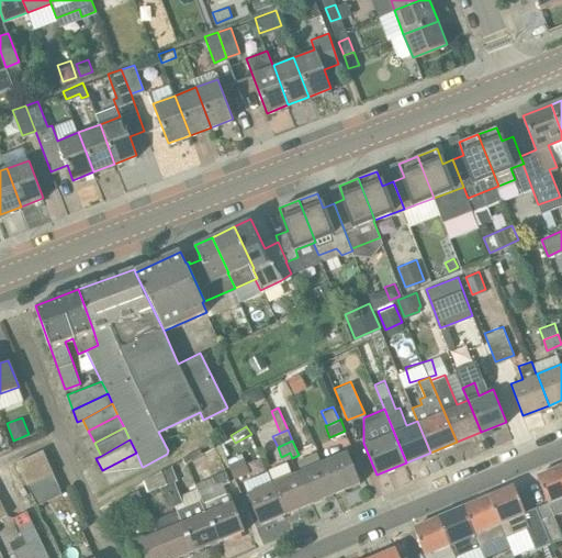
[(15,460),(21,472),(47,459),(43,448),(15,460)]
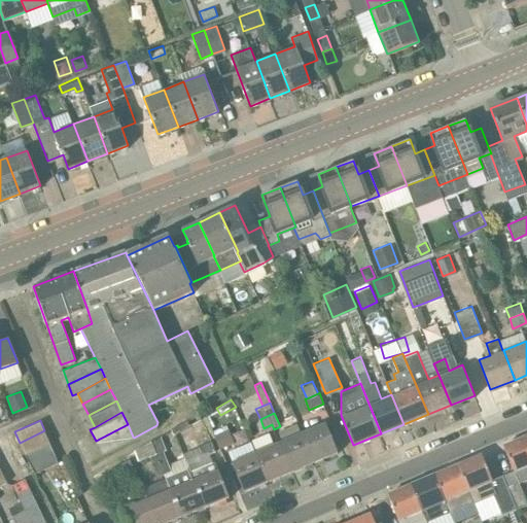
[(303,430),(315,461),(338,451),(325,421),(303,430)]
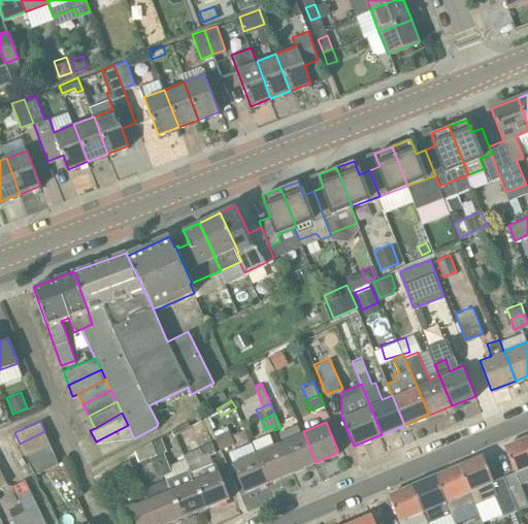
[(128,425),(96,441),(101,453),(133,437),(128,425)]
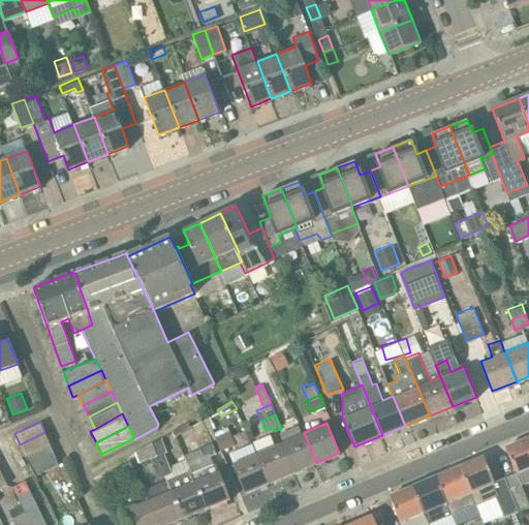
[(269,483),(292,472),(280,442),(279,442),(275,431),(273,426),(265,430),(265,431),(258,434),(263,449),(256,452),(269,483)]
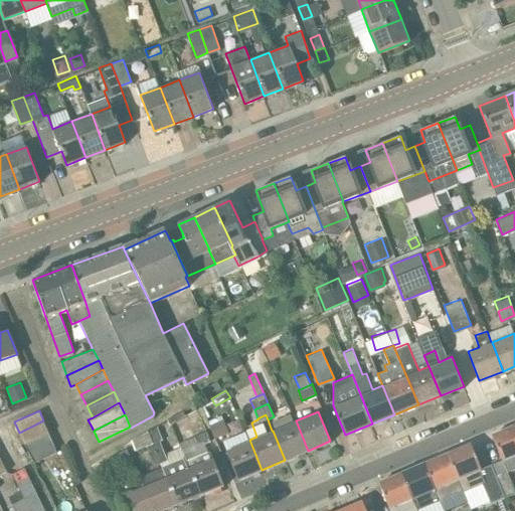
[(223,417),(209,423),(214,438),(228,432),(223,417)]
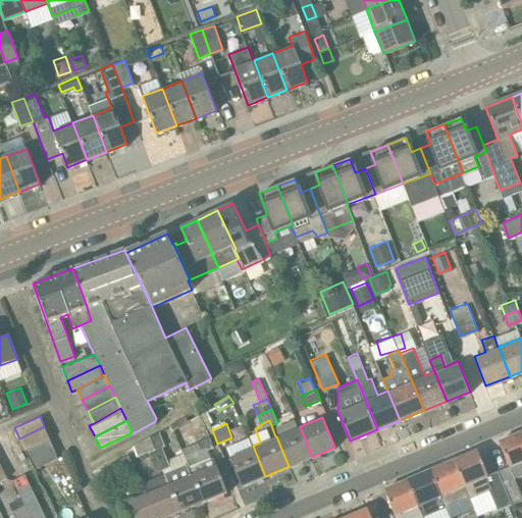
[(23,449),(24,450),(48,437),(49,437),(44,426),(19,438),(23,449)]
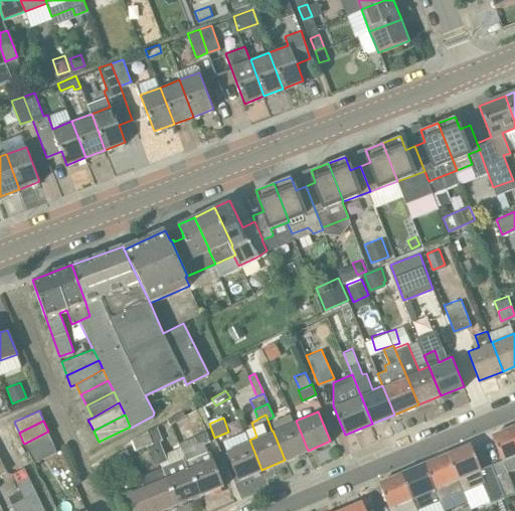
[(285,460),(308,451),(296,420),(273,431),(285,460)]
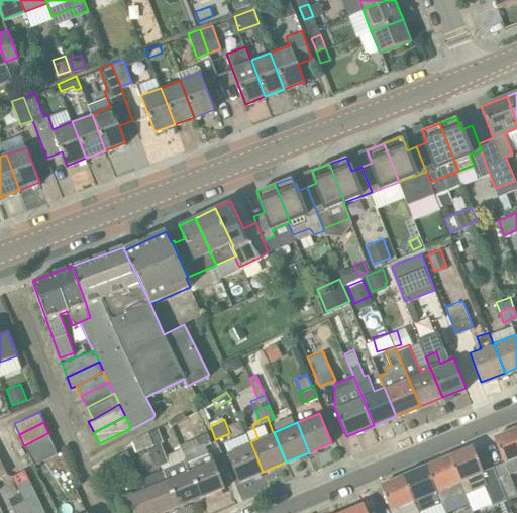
[(158,426),(148,432),(153,443),(161,441),(163,439),(158,426)]
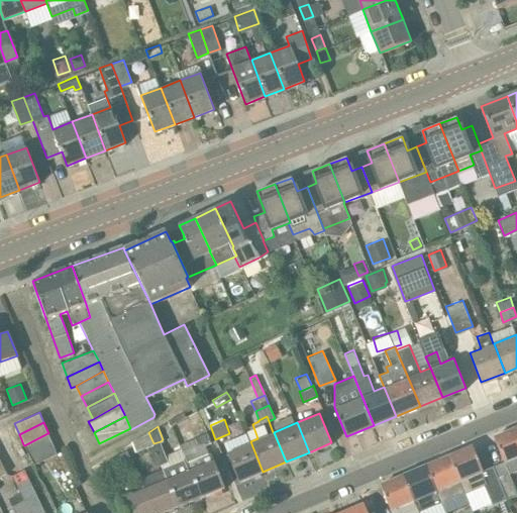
[(516,426),(494,436),(504,459),(494,465),(507,498),(516,493),(516,492),(509,472),(516,468),(516,426)]
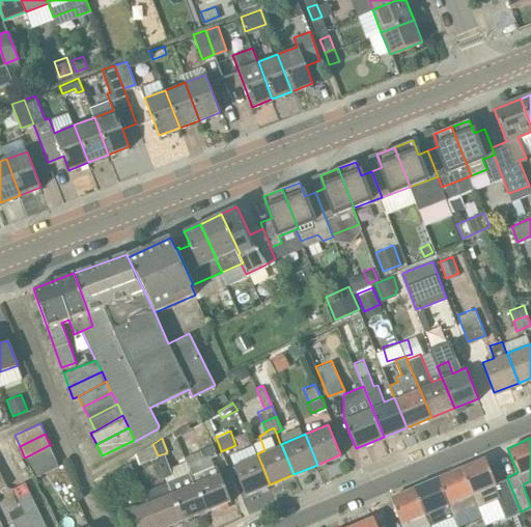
[(203,455),(210,453),(212,452),(208,444),(200,447),(201,448),(203,455)]
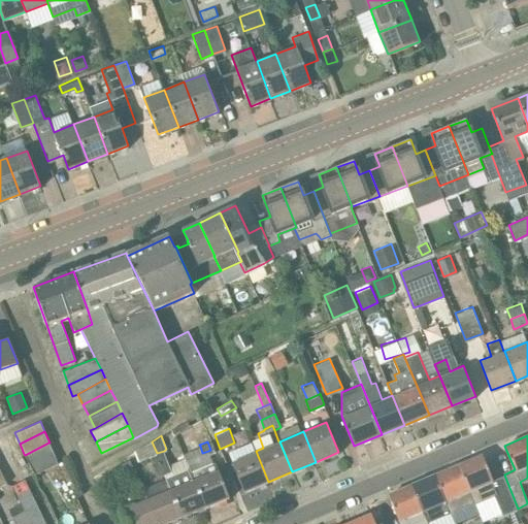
[(48,443),(25,455),(34,471),(57,462),(48,443)]
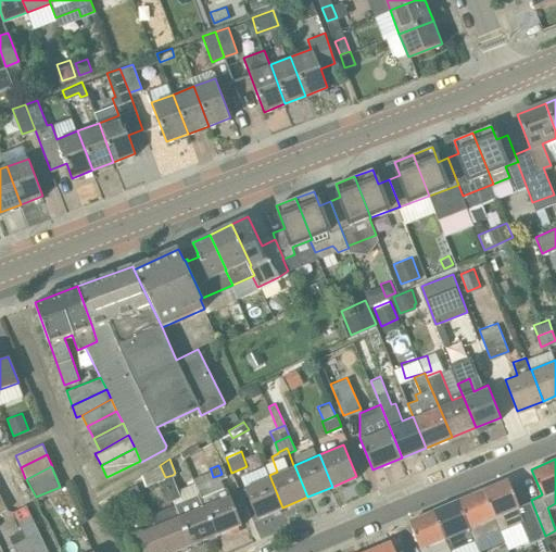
[(162,490),(176,485),(173,475),(165,477),(158,479),(162,490)]
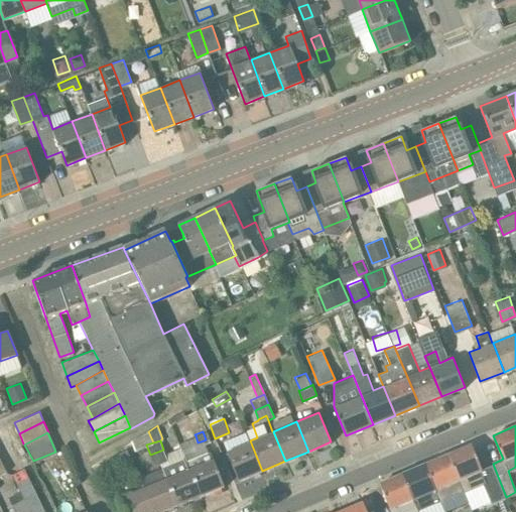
[(239,480),(262,471),(250,440),(227,451),(239,480)]
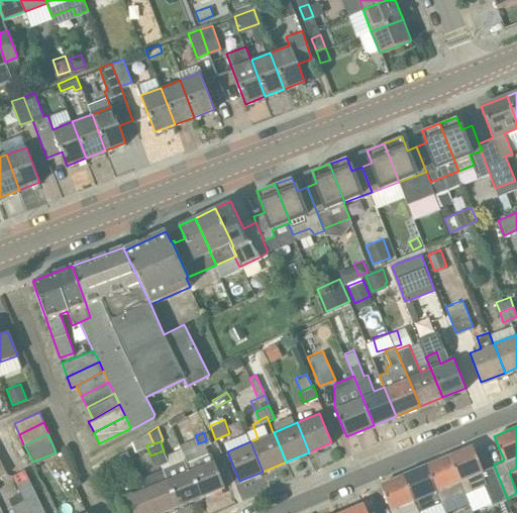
[(494,465),(483,469),(473,445),(449,455),(466,493),(484,485),(492,504),(507,498),(494,465)]
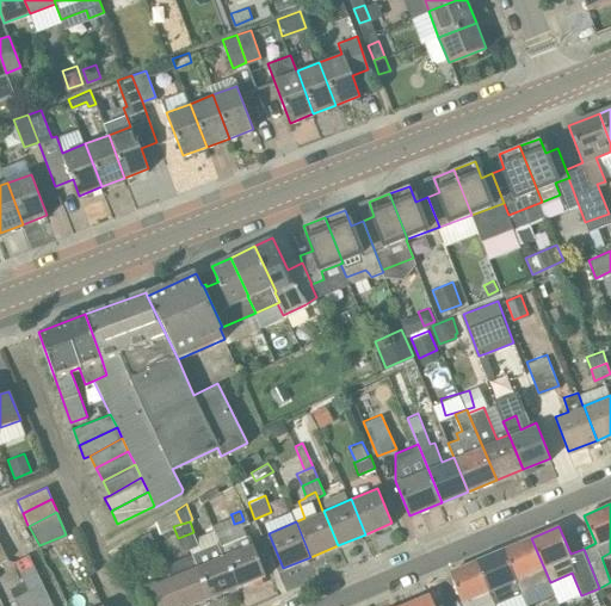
[(156,544),(150,531),(123,545),(130,557),(156,544)]
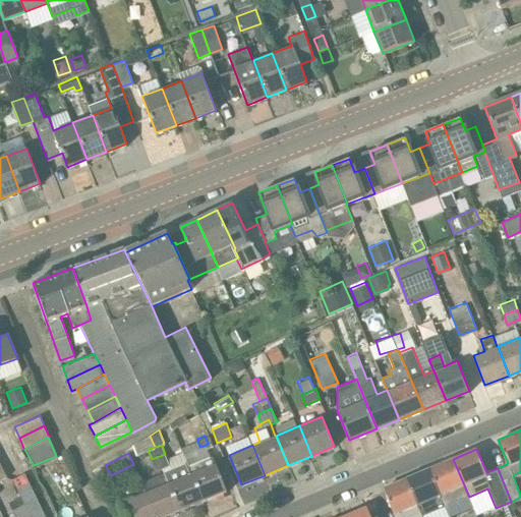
[(165,454),(152,459),(156,469),(168,463),(165,454)]
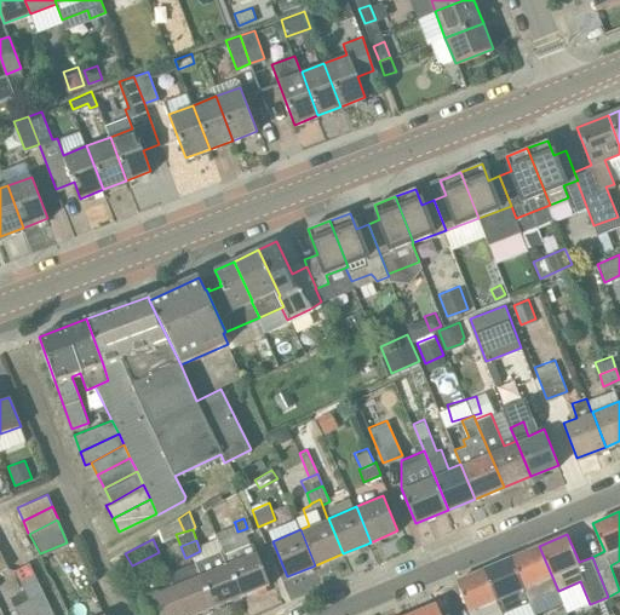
[(223,552),(241,595),(270,584),(257,551),(256,551),(252,541),(224,552),(223,552)]
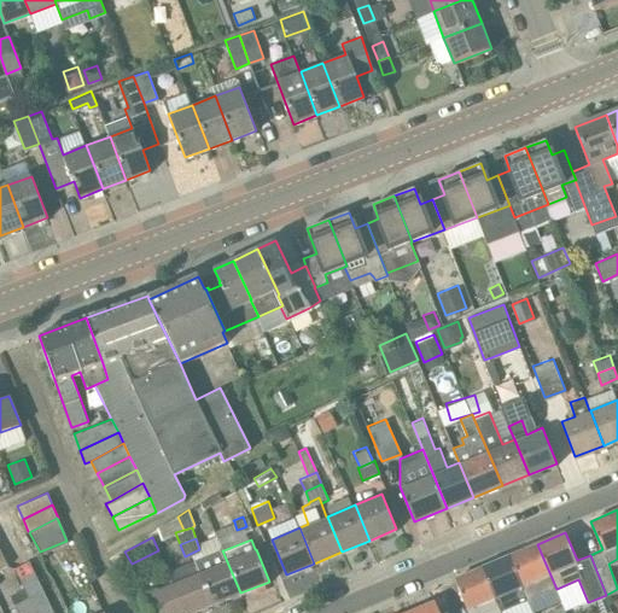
[(555,589),(557,589),(537,544),(509,555),(528,599),(554,587),(555,589)]
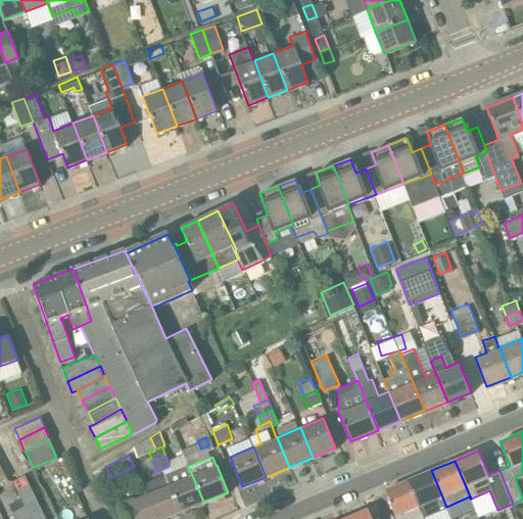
[(180,512),(203,502),(188,466),(187,464),(164,473),(180,512)]
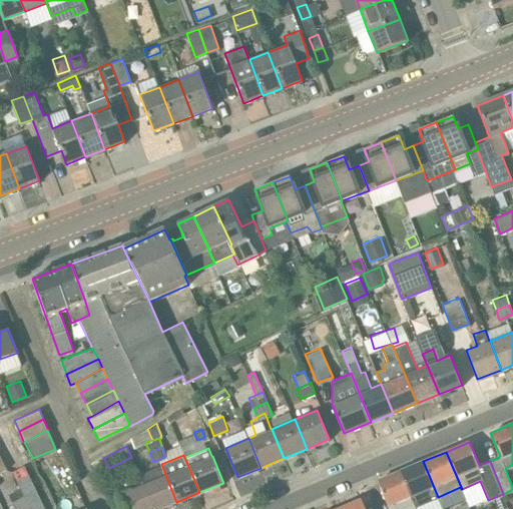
[(401,471),(411,495),(416,506),(438,497),(423,461),(401,471)]
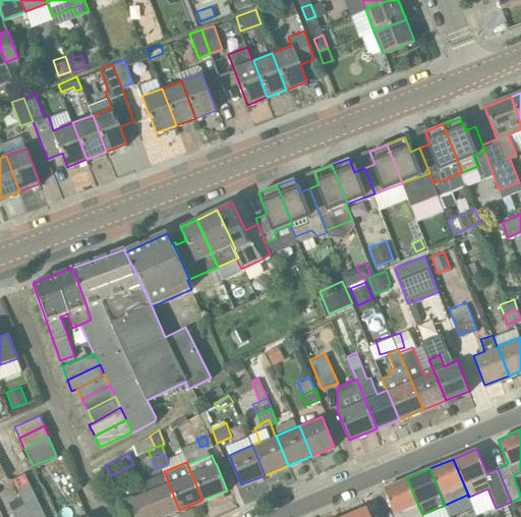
[(45,516),(36,496),(23,471),(11,478),(23,502),(24,502),(25,504),(32,501),(36,511),(23,516),(45,516)]
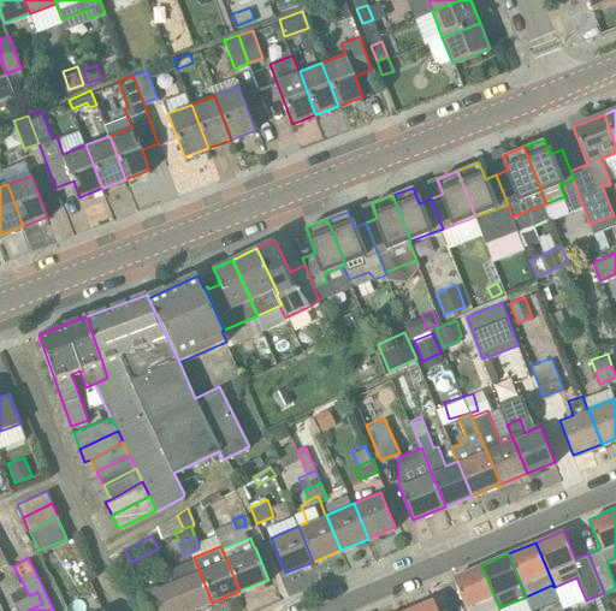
[(166,568),(172,583),(183,610),(190,610),(212,603),(194,557),(166,568)]
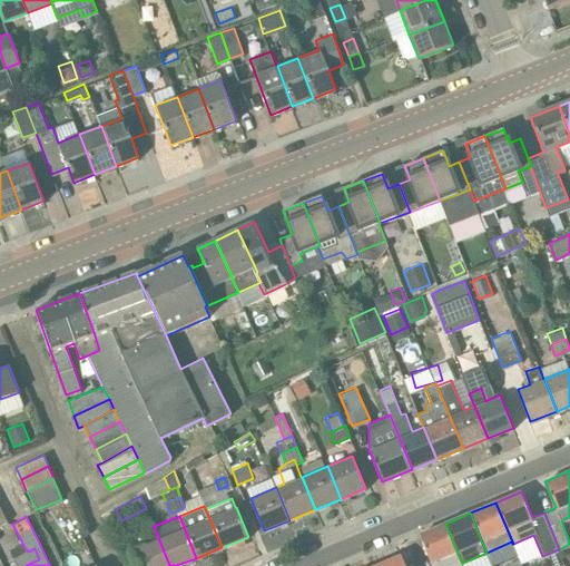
[(420,534),(432,562),(457,550),(445,524),(420,534)]
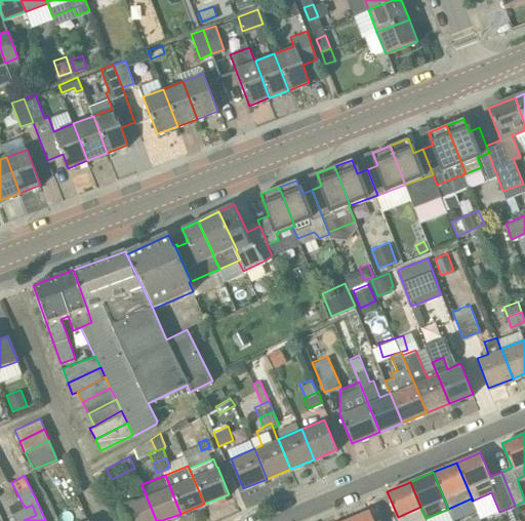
[(122,508),(127,520),(156,520),(147,497),(122,508)]
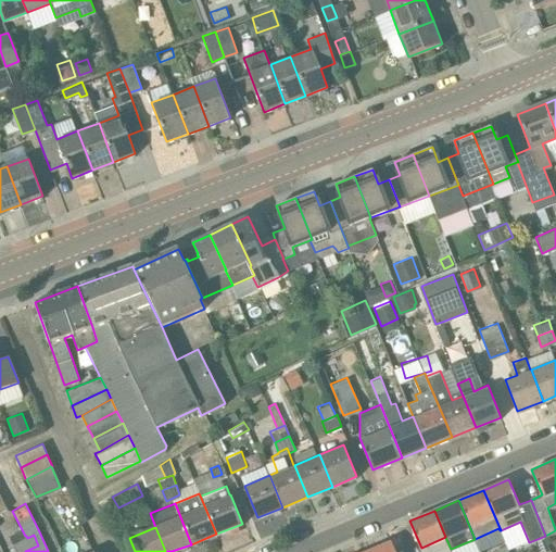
[(38,546),(34,535),(27,538),(26,536),(25,536),(12,543),(16,551),(25,551),(38,546)]
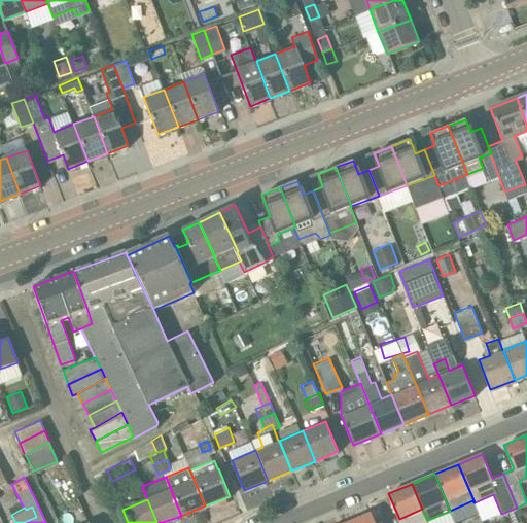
[(514,522),(521,520),(516,509),(510,512),(514,522)]
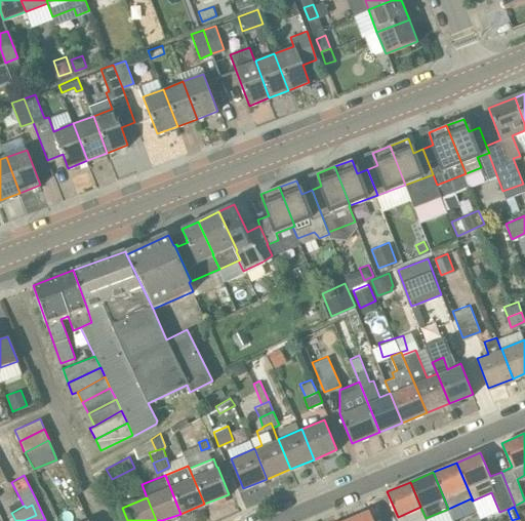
[(373,520),(370,512),(348,520),(373,520)]
